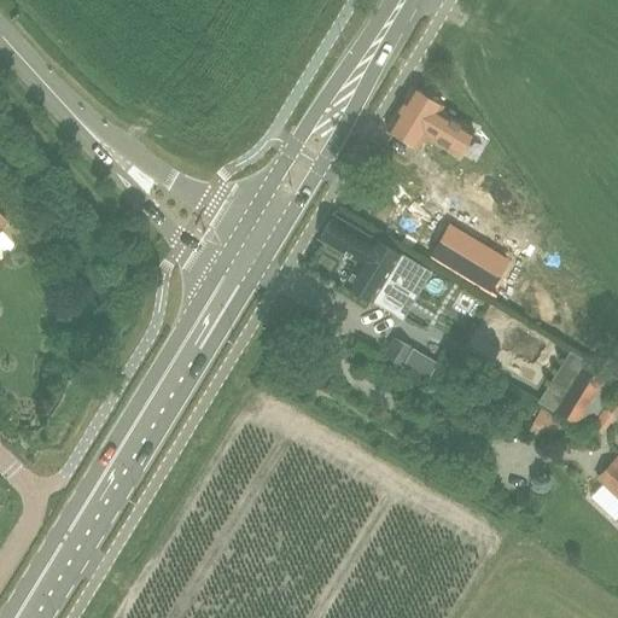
[(472,129),(438,110),(441,105),(409,87),(385,128),(417,147),(424,134),(458,155),(472,129)]
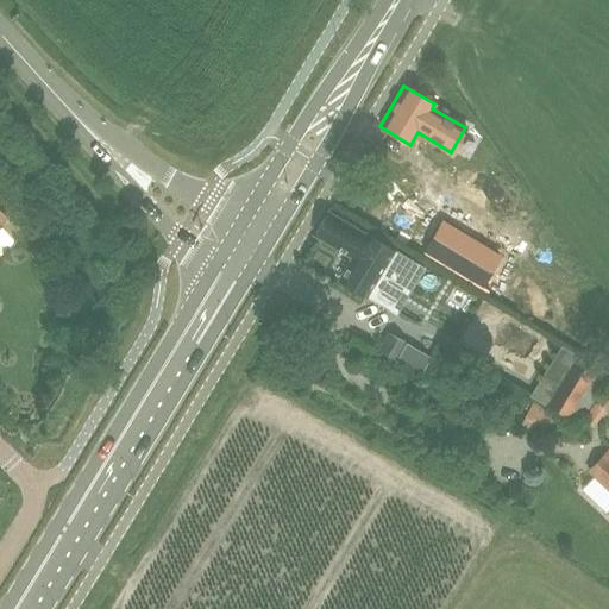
[(393,250),(391,251),(368,237),(368,238),(327,214),(314,234),(353,258),(339,281),(365,296),(381,270),(406,286),(418,265),(393,250)]
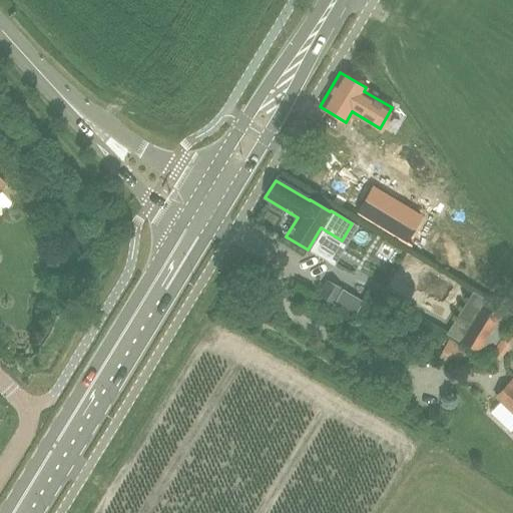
[(373,187),(358,210),(406,240),(421,216),(373,187)]
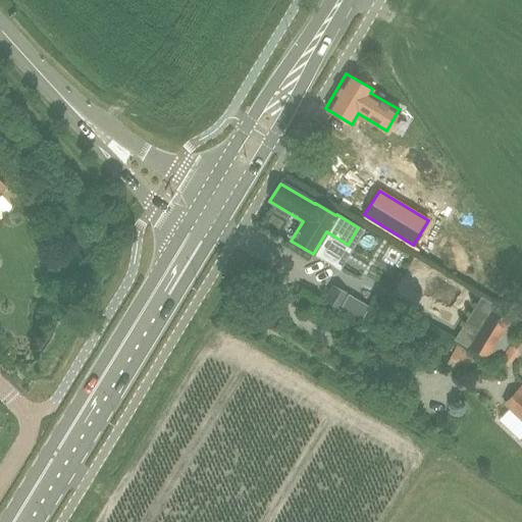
[(332,286),(323,301),(337,309),(346,294),(332,286)]
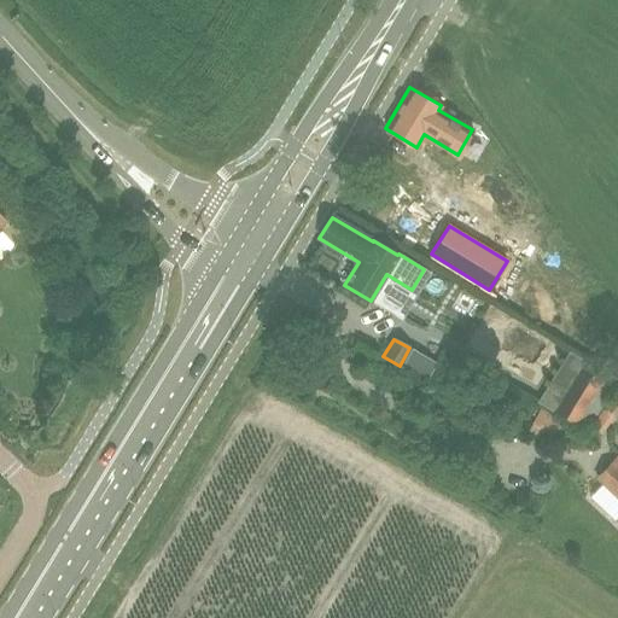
[(598,389),(576,375),(559,401),(582,415),(598,389)]
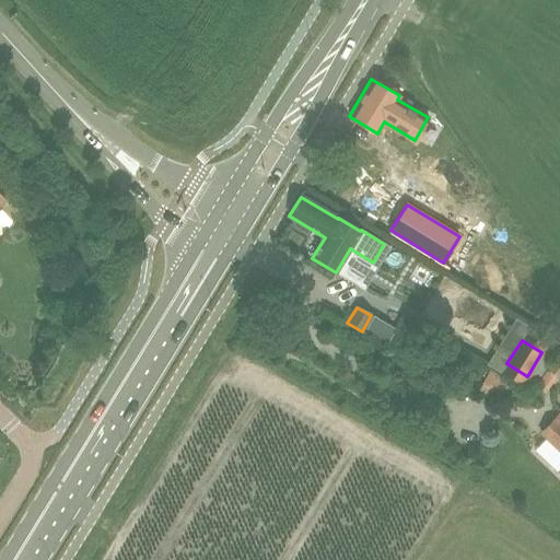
[(492,371),(483,388),(505,398),(513,381),(492,371)]
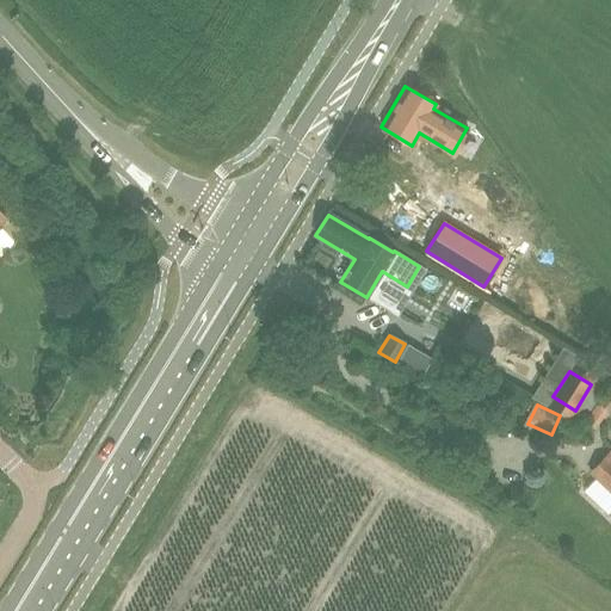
[(610,452),(594,471),(610,487),(610,452)]
